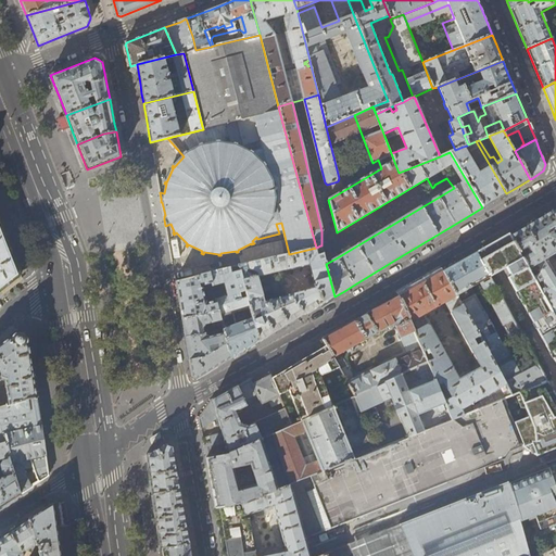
[(506,193),(476,141),(468,144),(467,146),(482,172),(479,174),(463,147),(455,150),(450,152),(482,207),(496,199),(506,193)]
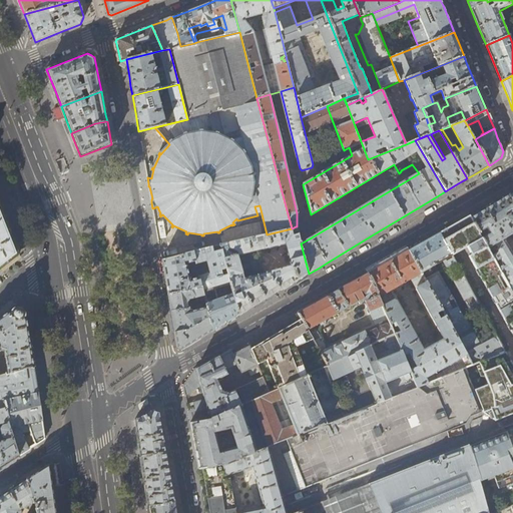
[(512,201),(509,194),(489,206),(470,217),(487,248),(492,245),(496,253),(491,255),(495,262),(499,260),(502,265),(498,268),(512,295),(512,201)]
